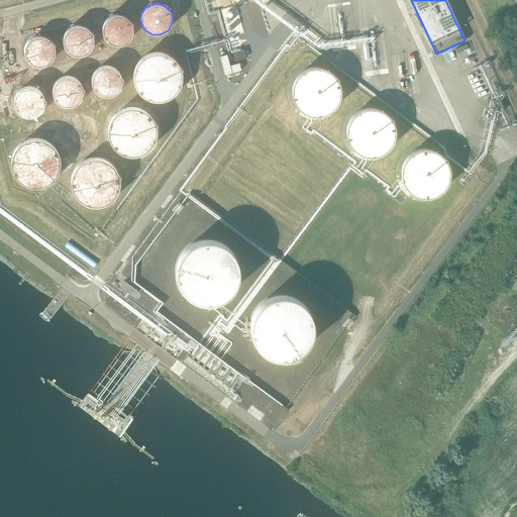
[(102,27),(102,29),(102,30),(102,31),(102,33),(103,35),(103,36),(104,37),(105,38),(106,40),(107,41),(109,42),(110,43),(112,43),(113,44),(114,44),(116,44),(117,44),(118,44),(120,44),(121,44),(122,43),(124,43),(126,42),(127,41),(128,40),(129,39),(130,38),(130,37),(131,35),(132,34),(132,32),(132,31),(133,29),(133,28),(132,26),(132,25),(131,23),(131,22),(130,20),(129,19),(128,18),(127,17),(126,16),(125,16),(124,15),(122,14),(120,14),(119,14),(118,14),(116,14),(114,14),(113,14),(111,15),(110,15),(109,16),(108,17),(107,18),(106,19),(104,20),(104,21),(103,23),(103,24),(102,25),(102,26),(102,27)]
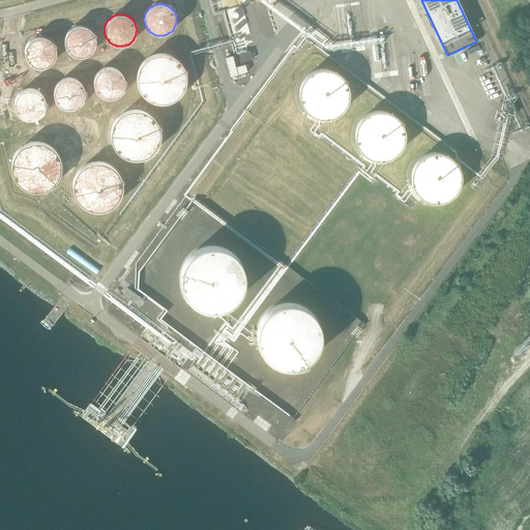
[(65,36),(64,37),(64,38),(64,40),(64,41),(64,42),(64,43),(64,46),(65,47),(65,48),(66,49),(67,50),(67,51),(68,52),(70,54),(71,55),(72,55),(75,56),(76,56),(78,57),(79,57),(81,57),(82,57),(84,57),(86,56),(88,55),(89,55),(90,53),(91,52),(92,51),(94,50),(94,48),(95,47),(95,46),(96,45),(96,43),(96,41),(96,40),(96,38),(95,37),(95,36),(95,34),(94,33),(93,31),(92,30),(91,29),(90,28),(89,28),(88,27),(86,26),(85,26),(84,25),(82,25),(81,25),(80,25),(77,25),(76,26),(74,26),(72,27),(71,28),(70,28),(69,29),(68,30),(66,32),(66,33),(65,34),(65,36)]
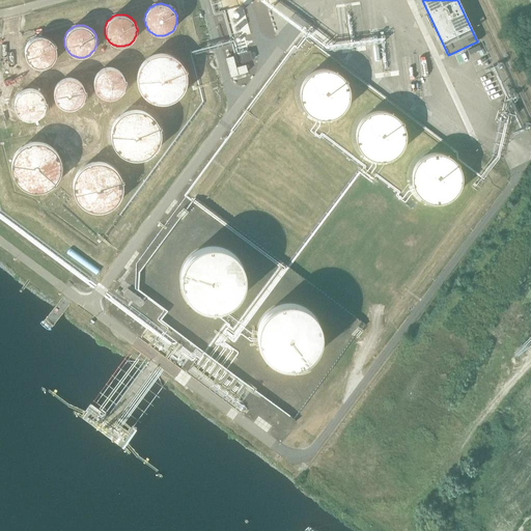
[(25,48),(25,49),(25,50),(25,52),(25,54),(25,55),(25,56),(26,57),(26,59),(27,60),(28,61),(28,62),(29,63),(30,64),(32,65),(33,66),(35,67),(37,67),(38,67),(40,68),(42,68),(44,67),(45,67),(47,67),(48,66),(50,65),(51,64),(52,63),(53,62),(54,61),(55,59),(55,58),(56,57),(56,56),(56,55),(57,53),(57,52),(56,50),(56,48),(56,47),(55,46),(55,44),(54,43),(53,42),(52,40),(51,39),(50,38),(49,38),(47,37),(46,36),(44,36),(43,36),(42,36),(39,36),(38,36),(36,36),(35,37),(34,37),(33,38),(31,38),(30,39),(29,40),(28,42),(27,44),(26,45),(26,46),(25,48)]
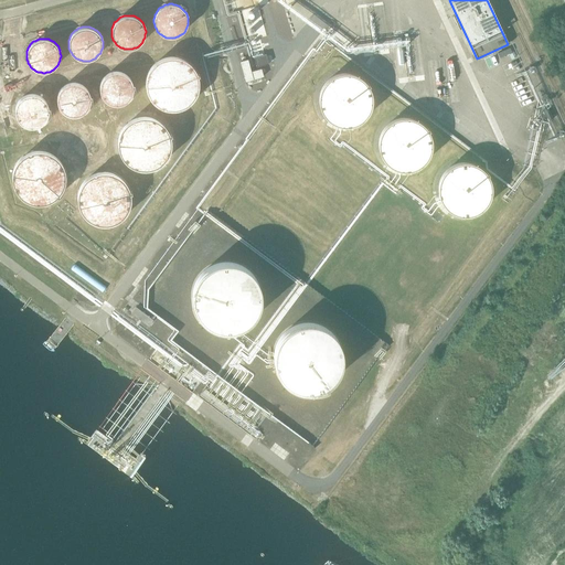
[(254,55),(256,66),(270,63),(268,52),(254,55)]
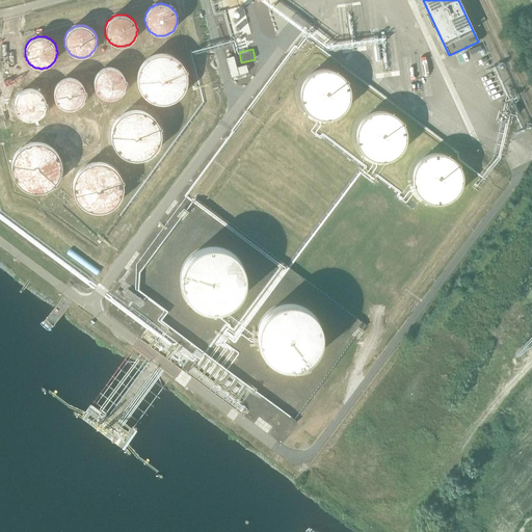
[(137,75),(137,76),(136,78),(136,79),(136,80),(137,81),(137,82),(137,84),(137,85),(138,87),(138,88),(140,91),(141,94),(143,96),(144,98),(148,99),(148,100),(150,101),(151,102),(154,103),(156,103),(159,104),(161,104),(163,104),(166,104),(168,103),(169,103),(171,102),(174,101),(177,100),(179,98),(180,97),(182,95),(183,94),(184,91),(184,90),(185,89),(186,86),(187,85),(187,84),(187,82),(187,81),(187,79),(187,78),(187,77),(187,75),(187,73),(186,71),(185,69),(185,68),(184,65),(183,63),(181,61),(179,59),(178,58),(177,58),(176,57),(174,56),(171,55),(168,54),(167,54),(164,53),(162,53),(160,53),(158,53),(155,54),(153,55),(151,56),(149,57),(147,58),(144,60),(142,61),(141,63),(141,64),(139,67),(138,69),(138,71),(137,73),(137,75)]
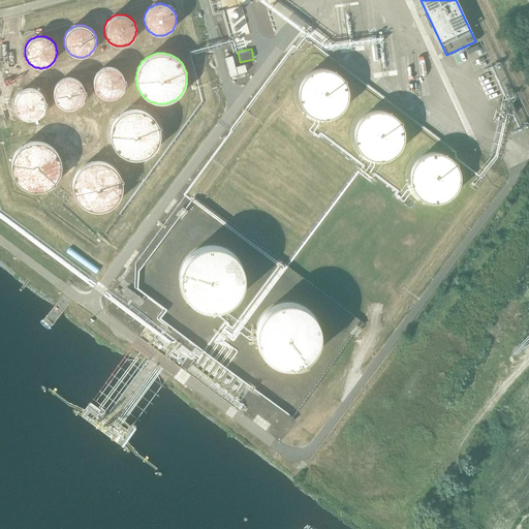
[(246,63),(237,66),(234,54),(226,56),(231,74),(248,69),(246,63)]
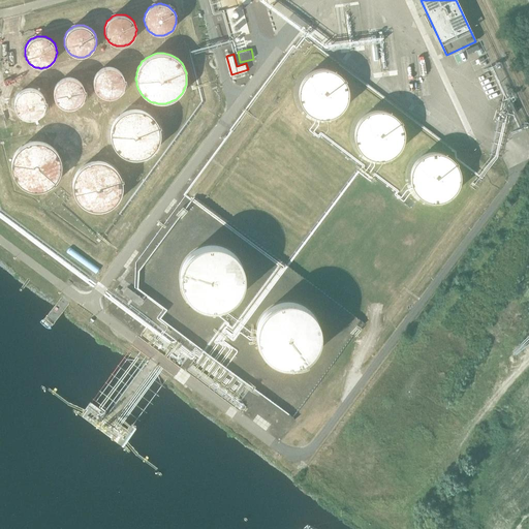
[(125,84),(125,82),(125,81),(124,79),(124,78),(123,75),(123,74),(122,73),(121,72),(120,71),(119,70),(118,69),(116,68),(115,67),(114,67),(112,67),(111,66),(109,66),(106,66),(105,67),(103,67),(102,68),(100,68),(99,69),(98,70),(97,71),(96,72),(95,73),(94,75),(94,76),(93,79),(93,80),(93,82),(93,83),(93,84),(93,86),(93,87),(94,88),(94,89),(95,90),(96,91),(97,93),(98,94),(99,95),(101,96),(102,97),(103,97),(105,98),(106,98),(107,98),(110,98),(111,98),(112,98),(114,97),(116,97),(117,96),(118,95),(120,94),(121,93),(122,92),(123,90),(123,89),(124,88),(124,86),(125,85),(125,84)]
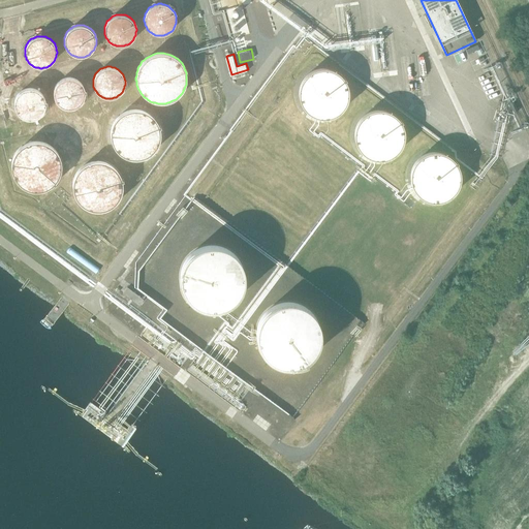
[(307,73),(306,74),(305,76),(304,78),(302,80),(301,82),(301,83),(300,85),(299,87),(299,88),(299,90),(298,92),(298,93),(298,94),(299,96),(299,97),(299,99),(300,101),(300,103),(301,104),(302,105),(303,107),(304,110),(306,112),(308,114),(310,115),(311,116),(313,117),(316,118),(319,118),(320,119),(322,119),(325,119),(327,118),(329,118),(331,118),(333,117),(334,116),(337,115),(338,114),(339,114),(340,112),(341,112),(343,110),(344,107),(345,106),(346,104),(347,103),(347,102),(347,100),(348,99),(348,97),(348,95),(349,94),(349,92),(348,91),(348,89),(348,86),(347,85),(346,83),(346,81),(344,79),(343,78),(342,75),(340,74),(339,72),(337,71),(336,71),(333,69),(332,69),(330,68),(328,68),(327,68),(324,68),(322,68),(320,68),(318,68),(317,68),(315,69),(313,70),(311,71),(309,72),(307,73)]
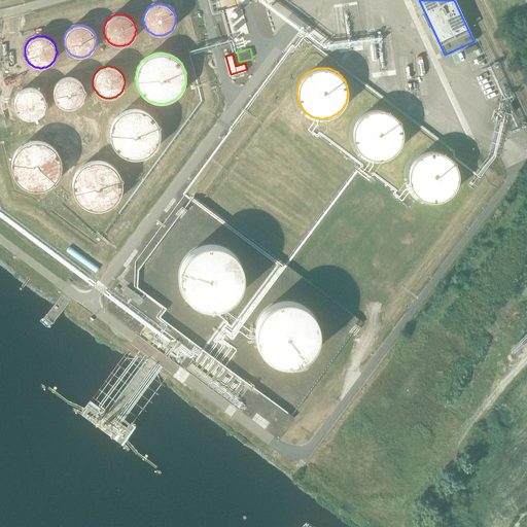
[(84,91),(84,90),(83,88),(83,86),(82,84),(82,83),(81,82),(80,81),(79,80),(78,79),(77,79),(75,78),(74,77),(73,77),(71,77),(69,76),(68,76),(67,77),(65,77),(64,77),(63,78),(61,78),(60,79),(59,80),(58,81),(57,82),(56,83),(55,85),(55,86),(54,88),(54,89),(53,91),(53,92),(53,94),(53,95),(54,96),(54,98),(55,100),(56,101),(57,103),(58,104),(59,105),(60,105),(61,106),(62,107),(64,108),(66,108),(68,108),(69,108),(70,108),(72,108),(73,108),(75,107),(76,106),(78,105),(79,104),(80,103),(82,102),(83,100),(83,99),(84,97),(84,96),(84,95),(84,94),(84,92),(84,91)]
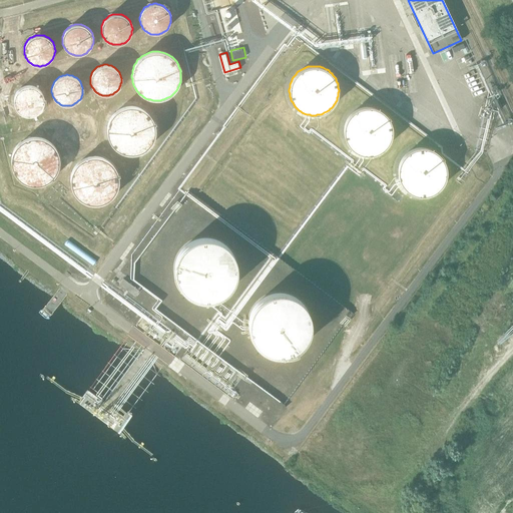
[(44,100),(44,99),(44,97),(43,96),(43,94),(42,93),(42,92),(41,91),(40,90),(38,88),(36,87),(35,86),(33,85),(31,85),(29,85),(27,85),(26,85),(25,85),(23,86),(22,86),(21,87),(20,88),(18,89),(17,90),(16,91),(15,93),(14,94),(14,95),(14,97),(13,98),(13,99),(13,101),(13,102),(13,103),(14,104),(14,105),(15,107),(16,109),(16,110),(17,111),(18,112),(20,113),(21,114),(22,114),(24,115),(25,115),(26,115),(29,116),(30,116),(31,115),(33,115),(34,115),(36,114),(38,113),(39,112),(40,111),(41,110),(42,109),(42,107),(43,106),(43,105),(44,104),(44,103),(44,101),(44,100)]
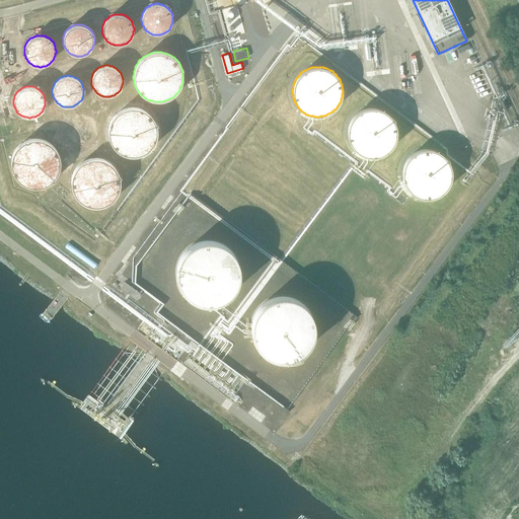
[(508,108),(504,99),(499,102),(503,112),(508,108)]
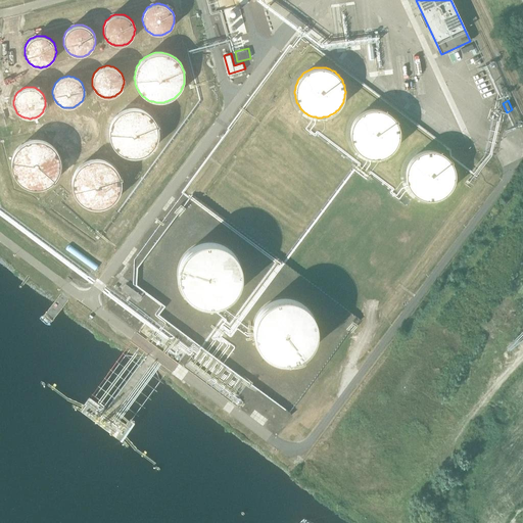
[(155,120),(154,119),(153,116),(152,115),(150,114),(149,112),(148,111),(145,110),(143,109),(141,108),(139,108),(137,107),(135,107),(133,107),(131,107),(129,108),(128,108),(126,108),(125,109),(122,110),(120,111),(119,112),(116,114),(114,115),(113,117),(112,119),(111,121),(111,122),(110,124),(109,126),(109,128),(108,130),(108,132),(108,133),(108,135),(108,136),(109,138),(109,139),(109,140),(110,141),(110,143),(111,144),(113,147),(114,149),(116,151),(119,152),(121,154),(123,155),(124,155),(127,156),(129,157),(132,157),(135,157),(137,157),(139,157),(141,156),(142,156),(145,155),(146,154),(148,153),(149,152),(150,151),(152,150),(152,149),(153,148),(154,147),(155,145),(156,143),(157,142),(157,140),(158,139),(158,137),(158,135),(158,133),(158,131),(158,130),(158,129),(158,128),(157,126),(157,124),(156,121),(155,120)]
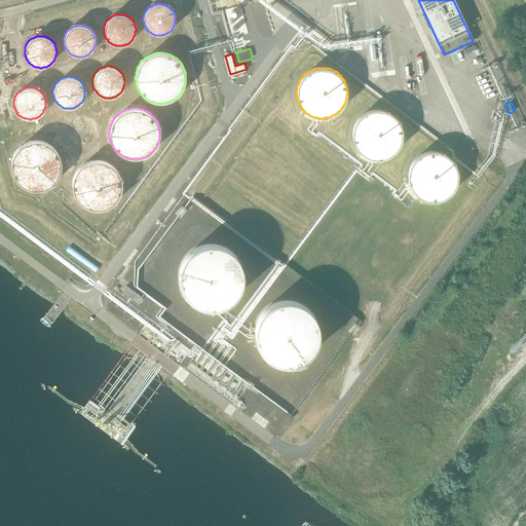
[(401,126),(400,124),(399,122),(398,120),(397,119),(396,117),(393,116),(391,114),(390,113),(388,112),(386,111),(384,110),(383,110),(380,109),(378,109),(376,109),(374,109),(372,110),(369,111),(367,111),(365,112),(364,113),(362,114),(360,116),(359,117),(357,119),(355,122),(354,123),(354,125),(353,126),(353,128),(352,130),(352,132),(352,134),(352,136),(352,138),(352,139),(353,140),(353,141),(353,142),(354,144),(355,146),(357,147),(358,148),(359,150),(360,151),(361,152),(363,154),(365,155),(367,156),(368,157),(370,157),(373,158),(375,158),(378,158),(380,158),(383,157),(385,157),(386,156),(388,156),(389,155),(392,153),(395,151),(397,149),(398,148),(398,147),(400,144),(401,142),(401,141),(401,140),(402,138),(402,135),(402,134),(402,133),(402,132),(402,129),(401,127),(401,126)]
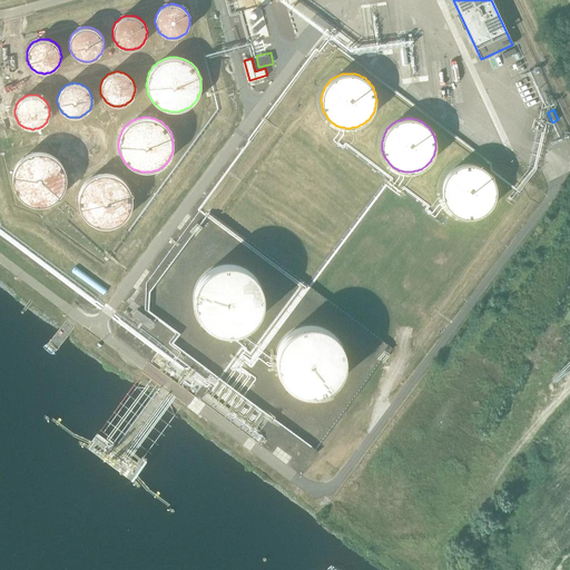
[(74,139),(74,140),(74,143),(74,144),(74,145),(74,146),(74,148),(75,149),(75,150),(76,151),(77,154),(79,156),(80,156),(81,157),(82,158),(85,159),(87,159),(88,159),(89,159),(91,159),(94,159),(95,159),(97,158),(98,157),(100,156),(101,155),(102,154),(104,153),(105,151),(106,149),(107,148),(107,147),(107,146),(107,145),(107,143),(107,141),(107,139),(107,137),(106,136),(106,135),(105,134),(104,131),(102,130),(101,129),(100,128),(98,127),(97,127),(96,126),(95,126),(92,126),(91,126),(89,125),(88,126),(87,126),(85,126),(84,127),(82,127),(81,128),(79,129),(78,130),(77,133),(76,134),(75,135),(75,136),(74,138),(74,139)]
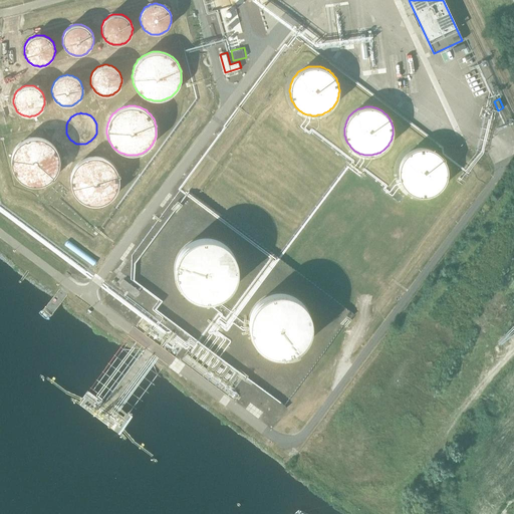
[(60,162),(60,160),(60,159),(59,158),(59,157),(59,156),(59,155),(58,153),(57,151),(56,148),(54,146),(53,145),(51,143),(49,142),(47,140),(45,139),(43,138),(41,138),(38,137),(37,137),(34,137),(32,137),(30,138),(27,139),(25,140),(23,140),(21,142),(19,144),(17,145),(16,147),(15,147),(14,149),(14,150),(13,151),(12,153),(12,155),(11,156),(11,157),(11,158),(11,160),(11,161),(11,163),(11,164),(11,167),(11,168),(12,169),(12,171),(13,172),(13,173),(15,176),(16,178),(18,179),(19,181),(20,181),(22,182),(23,183),(24,184),(26,185),(29,186),(30,186),(32,186),(34,186),(36,186),(37,186),(40,186),(43,185),(45,184),(47,183),(48,183),(50,182),(52,180),(53,178),(55,177),(56,175),(57,172),(58,171),(58,170),(59,168),(59,166),(60,164),(60,163),(60,162)]
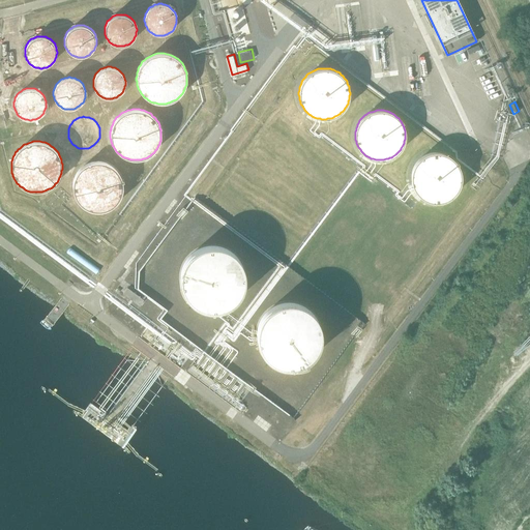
[(461,174),(461,171),(460,170),(460,169),(459,167),(458,165),(457,163),(455,162),(454,160),(453,159),(452,158),(450,156),(448,155),(446,154),(444,153),(441,152),(439,152),(437,152),(435,152),(432,152),(430,152),(428,153),(425,154),(423,155),(421,156),(420,157),(418,158),(416,160),(415,163),(414,165),(413,166),(412,168),(412,169),(412,170),(411,171),(411,172),(411,174),(411,176),(411,178),(411,179),(411,181),(411,182),(412,183),(412,185),(413,188),(414,189),(415,190),(416,193),(418,195),(419,196),(421,197),(421,198),(422,198),(423,199),(427,200),(429,201),(432,202),(434,202),(436,202),(439,202),(441,201),(444,201),(446,200),(449,198),(451,197),(452,196),(454,194),(457,192),(458,189),(459,188),(459,186),(460,184),(461,182),(461,180),(461,179),(461,178),(461,177),(461,175),(461,174)]
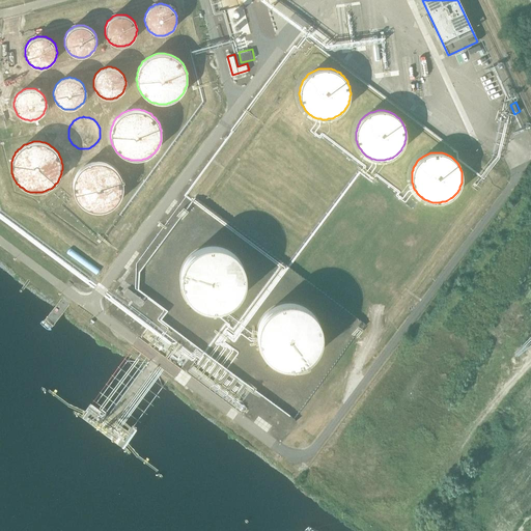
[(122,178),(121,176),(120,174),(119,173),(118,171),(117,169),(115,168),(113,166),(112,165),(110,164),(107,163),(106,162),(103,162),(101,161),(99,161),(96,161),(93,162),(91,162),(89,163),(87,163),(86,164),(83,166),(82,167),(80,168),(79,170),(78,171),(76,173),(75,175),(75,176),(74,179),(73,183),(73,184),(73,185),(73,187),(73,189),(73,190),(73,191),(73,192),(74,194),(74,195),(75,196),(75,198),(76,199),(77,201),(78,202),(79,203),(81,205),(82,206),(84,207),(86,210),(88,211),(91,211),(93,212),(96,212),(99,212),(101,212),(103,212),(105,212),(107,211),(110,210),(112,207),(114,206),(116,204),(118,202),(119,200),(120,198),(121,196),(121,195),(122,194),(122,193),(123,191),(123,190),(123,188),(123,185),(123,182),(122,180),(122,179),(122,178)]
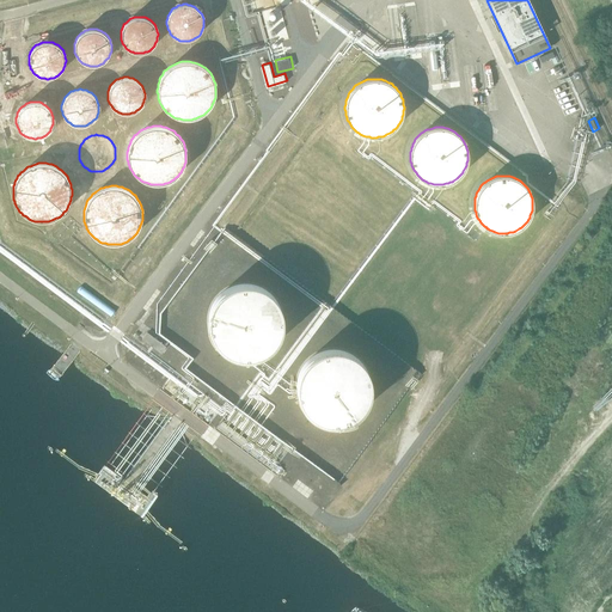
[(222,292),(220,294),(218,295),(216,298),(214,300),(213,303),(212,305),(210,307),(209,310),(209,313),(208,316),(208,318),(208,322),(208,324),(208,326),(209,329),(209,332),(210,335),(212,337),(213,340),(215,342),(216,344),(218,347),(220,348),(222,350),(225,352),(227,353),(230,354),(232,355),(234,356),(237,357),(240,357),(243,357),(245,357),(249,357),(251,357),(254,357),(256,356),(259,355),(262,354),(264,353),(267,352),(269,349),(270,348),(273,346),(275,344),(276,342),(277,340),(279,337),(280,335),(281,331),(281,329),(282,326),(282,324),(282,320),(282,318),(282,316),(281,312),(281,310),(280,307),(279,305),(277,303),(276,300),(274,298),(273,295),(270,294),(268,292),(265,291),(264,288),(261,287),(258,286),(256,286),(254,285),(251,285),(248,283),(245,283),(243,283),(239,285),(237,285),(234,286),(232,287),(228,288),(226,289),(224,291),(222,292)]
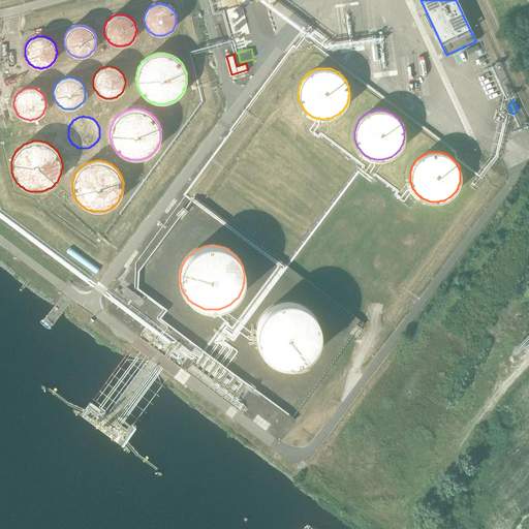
[(99,268),(70,247),(68,248),(67,250),(66,252),(95,274),(97,273),(98,271),(99,268)]
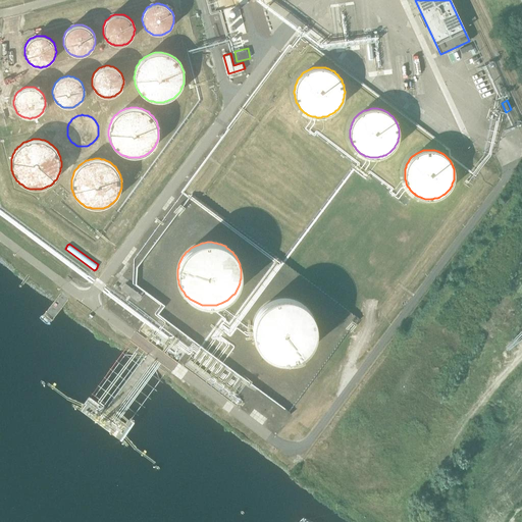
[(131,279),(122,273),(119,277),(127,283),(131,279)]
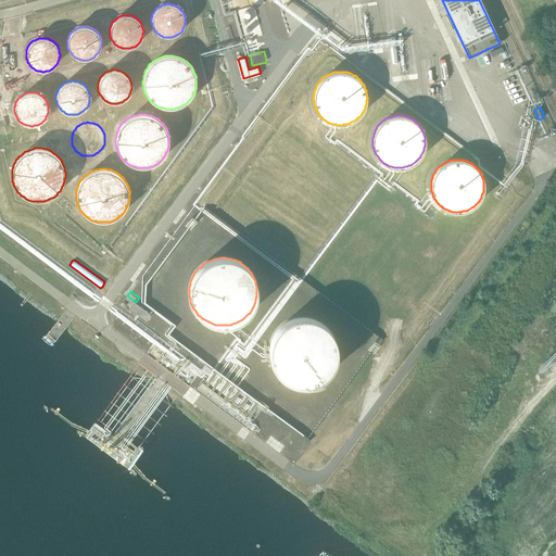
[(151,315),(134,302),(128,308),(146,321),(151,315)]
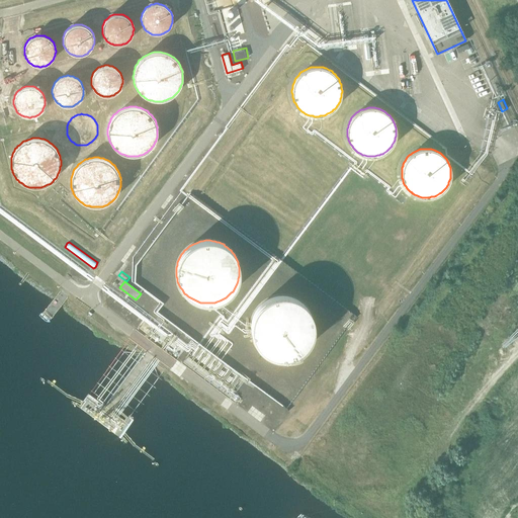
[(262,303),(261,305),(259,307),(257,308),(256,311),(254,313),(254,314),(253,315),(253,317),(252,319),(252,320),(251,321),(251,324),(251,326),(251,327),(251,329),(251,331),(251,332),(252,335),(253,338),(253,340),(254,341),(255,343),(256,345),(258,347),(260,350),(263,352),(265,353),(267,354),(270,356),(273,357),(276,358),(278,358),(281,358),(284,358),(286,358),(288,358),(291,357),(293,356),(295,356),(298,354),(300,353),(300,352),(303,351),(304,350),(307,347),(308,345),(309,343),(310,342),(311,340),(312,339),(312,336),(313,334),(313,332),(314,330),(314,329),(314,326),(314,324),(313,322),(313,319),(312,317),(311,315),(310,313),(308,310),(307,308),(305,306),(303,304),(300,303),(299,300),(297,299),(294,298),(292,297),(289,296),(287,296),(285,296),(283,296),(281,296),(278,296),(276,296),(274,297),(272,297),(269,298),(267,299),(264,301),(262,303)]
